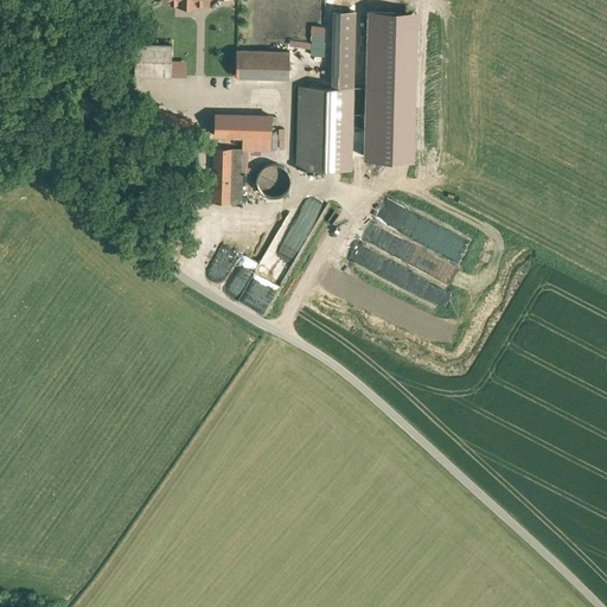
[(172,45),(135,44),(135,75),(171,76),(172,45)]
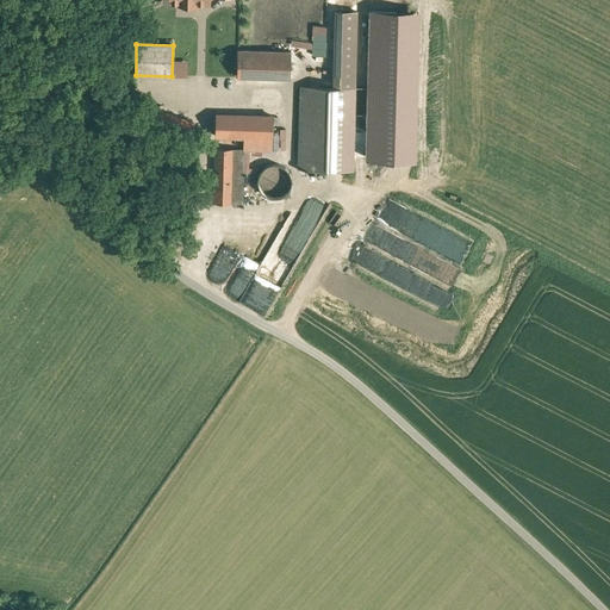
[(241,48),(209,47),(207,78),(291,79),(291,51),(241,50),(241,48)]
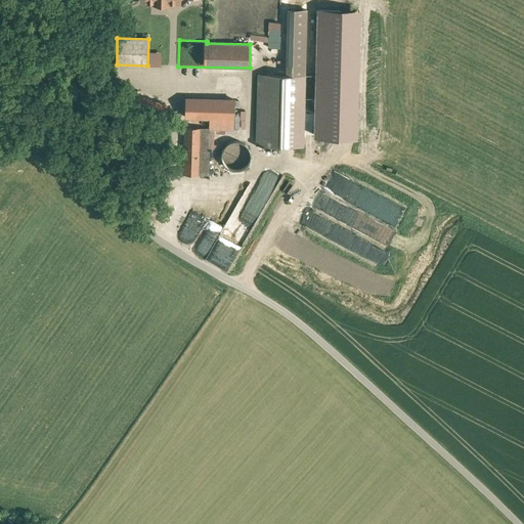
[(305,76),(258,74),(257,144),(303,146),(305,76)]
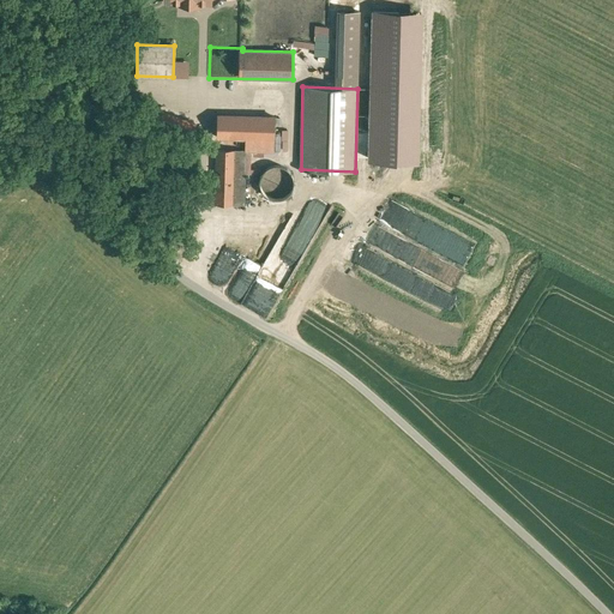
[(196,125),(144,107),(139,121),(191,139),(196,125)]
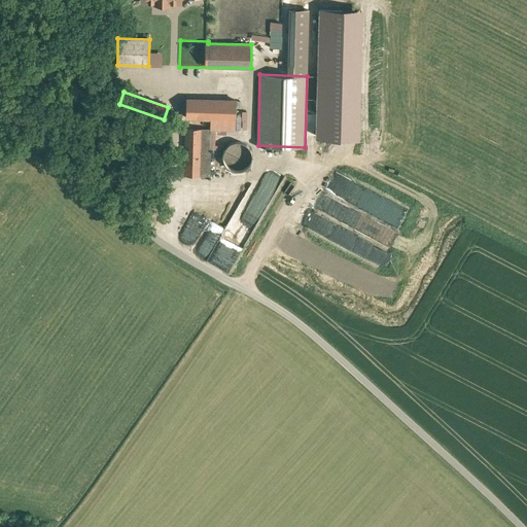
[(236,101),(186,100),(186,117),(210,118),(210,129),(211,129),(235,130),(236,101)]
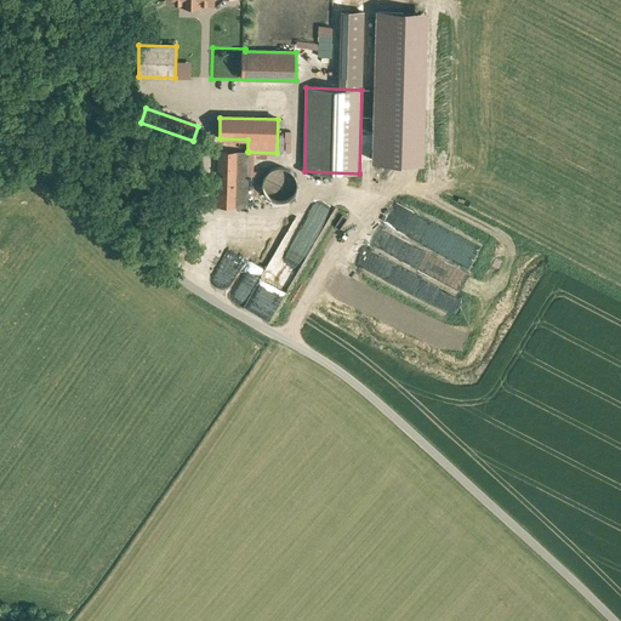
[(248,152),(218,152),(217,206),(246,208),(249,152),(248,152)]
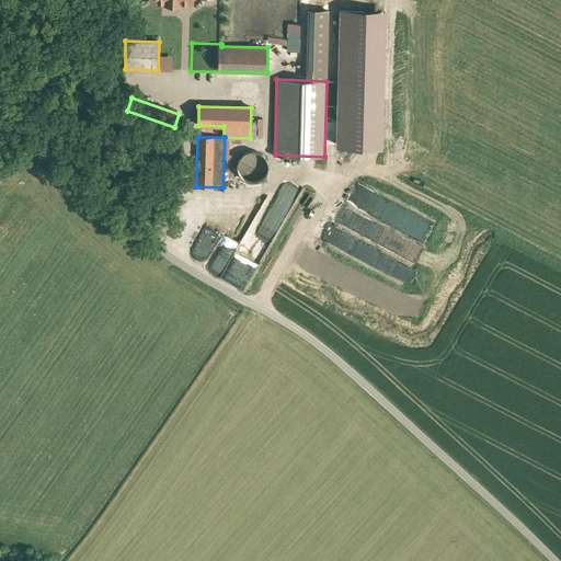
[(267,172),(268,167),(267,160),(264,156),(259,152),(253,151),(248,152),(242,156),(240,161),(239,167),(240,173),(243,178),(248,181),(254,182),(260,181),(264,178),(267,172)]
